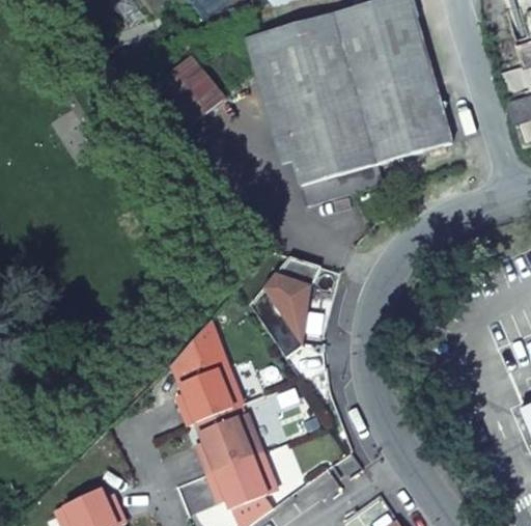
[(371,0),(258,32),(303,183),(379,161),(453,140),(413,0),(371,0)]
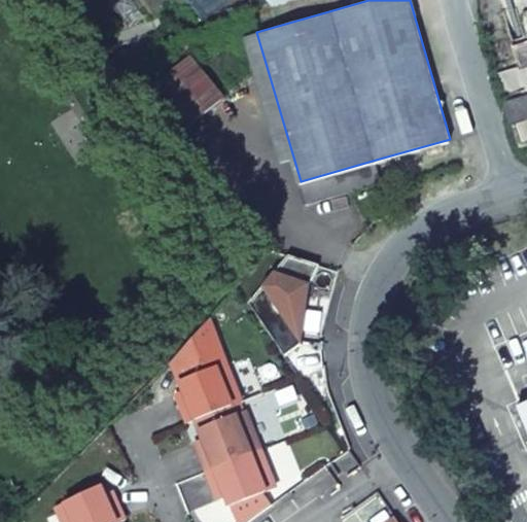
[(191,53),(159,79),(192,122),(225,94),(191,53)]
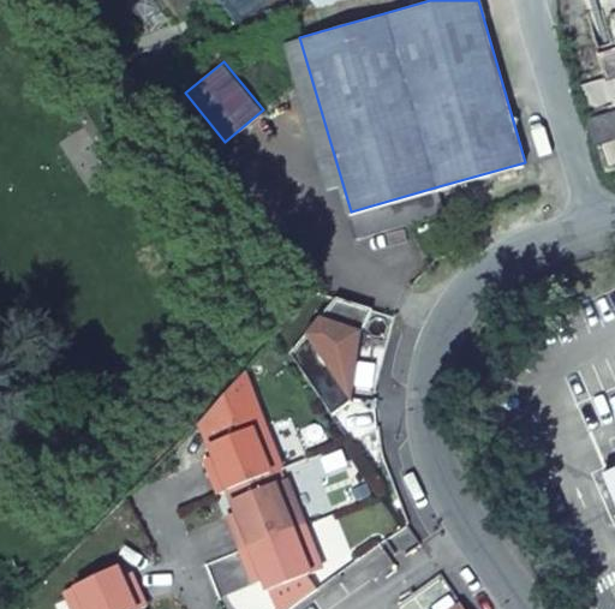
[(614,108),(587,117),(595,139),(614,132),(614,108)]
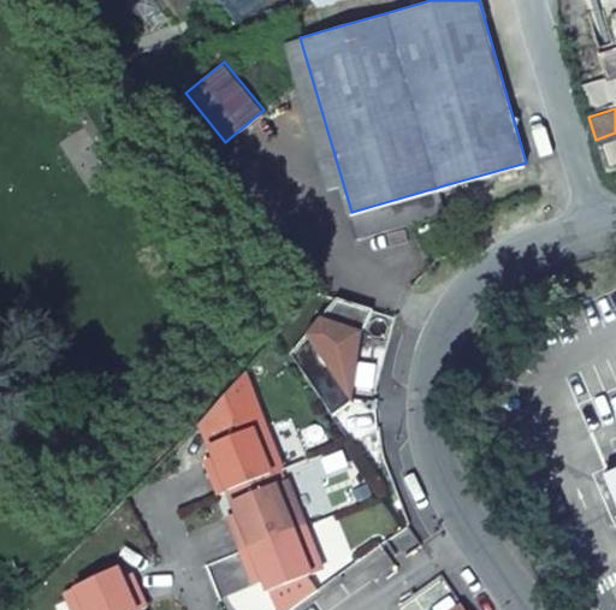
[(445,209),(439,187),(351,212),(357,235),(445,209)]
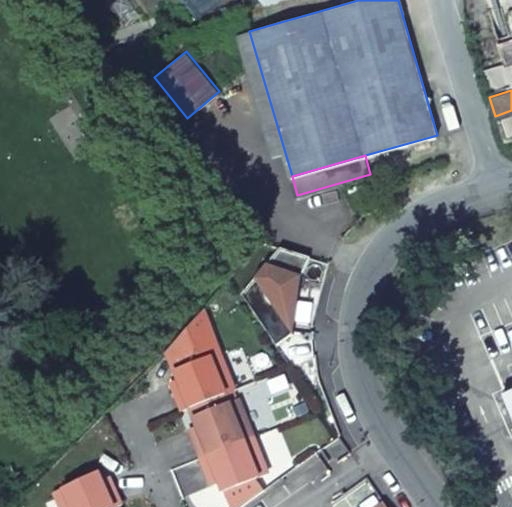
[(176,391),(182,406),(190,403),(228,389),(234,386),(205,306),(168,346),(179,376),(184,388),(176,391)]
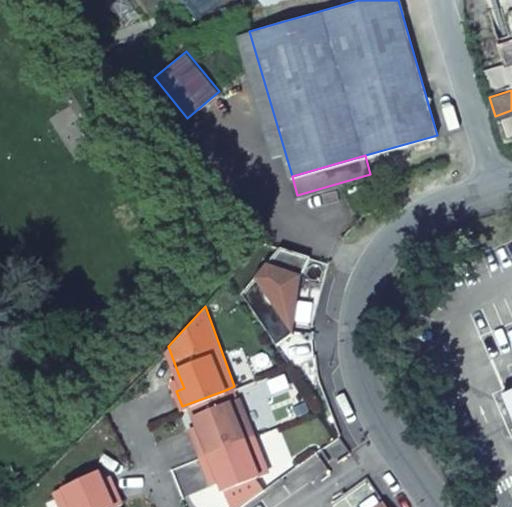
[(172,379),(176,391),(184,388),(179,376),(172,379)]
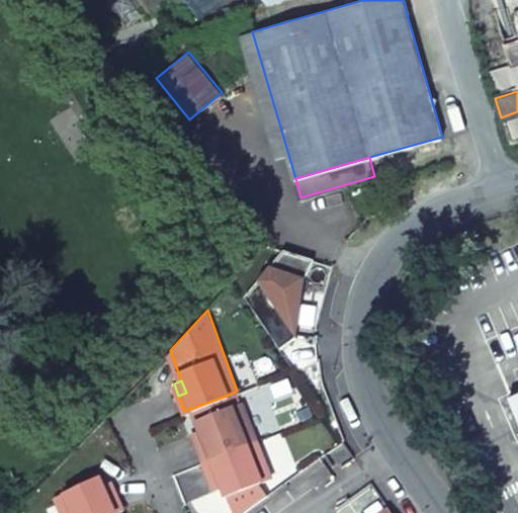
[(517,393),(509,398),(517,420),(517,393)]
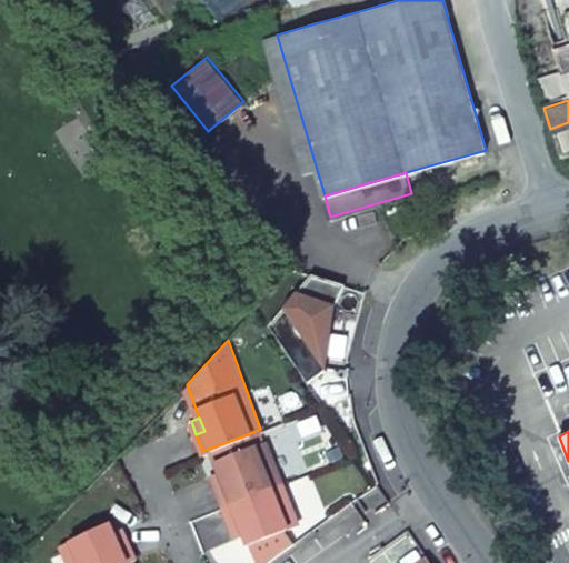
[(216,460),(258,443),(253,432),(211,448),(216,460)]
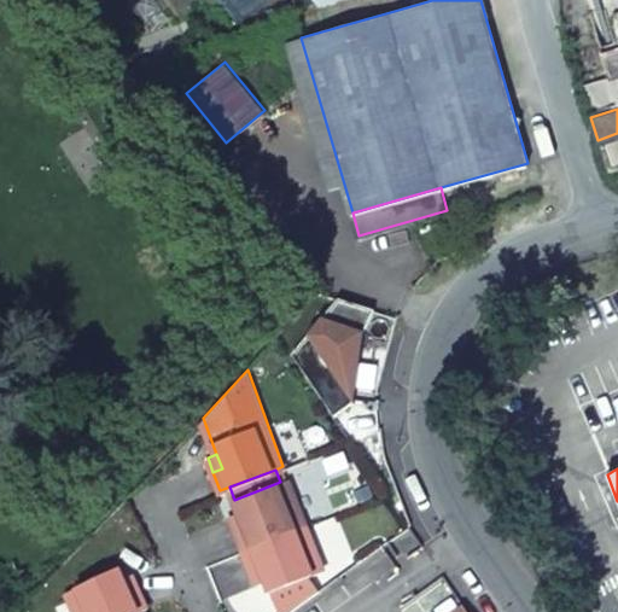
[(235,529),(243,548),(305,523),(289,479),(280,482),(234,500),(239,511),(244,525),(235,529)]
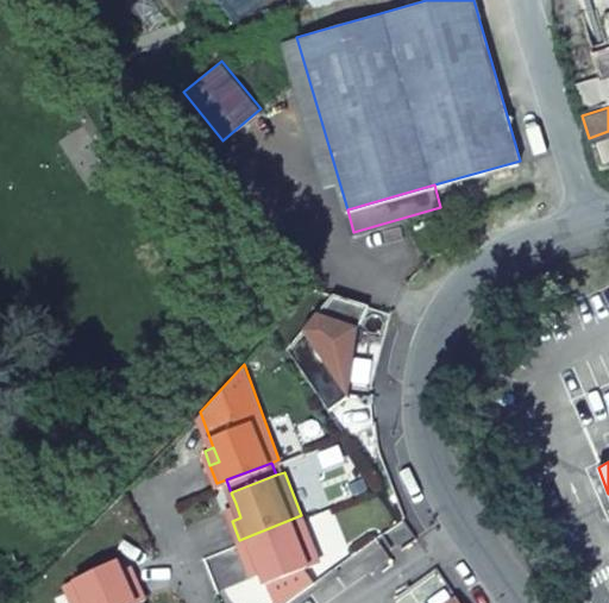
[(236,503),(226,507),(232,521),(240,517),(236,503)]
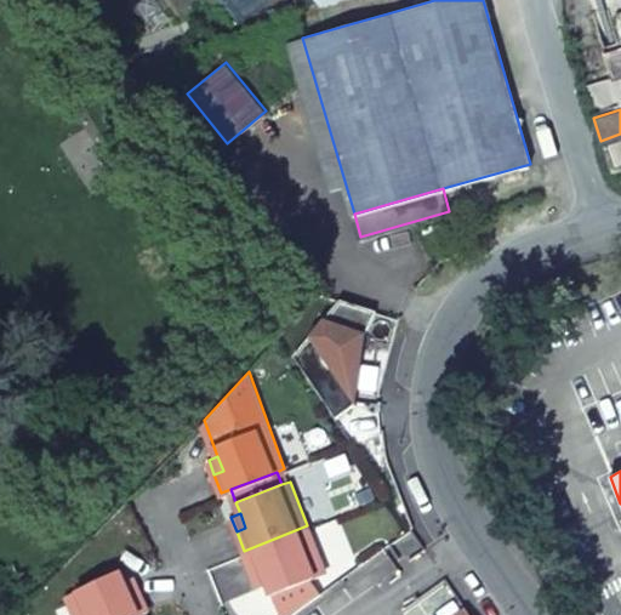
[(325,571),(307,525),(244,551),(251,570),(261,567),(266,581),(280,614),(284,614),(320,590),(315,575),(325,571)]
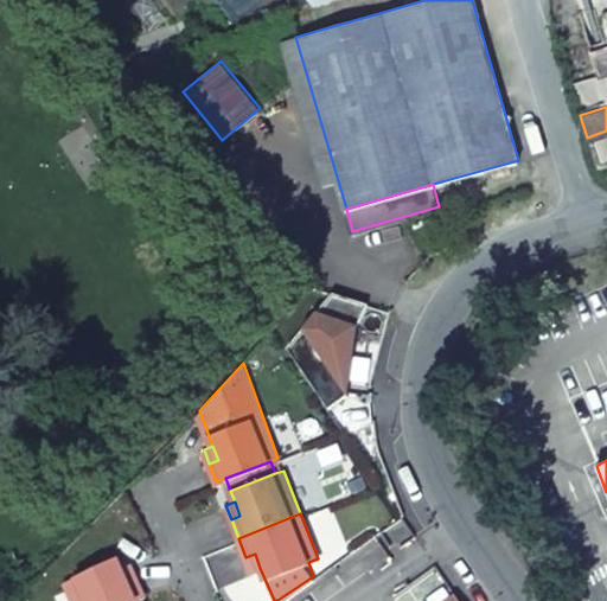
[(255,554),(246,557),(250,570),(260,568),(255,554)]
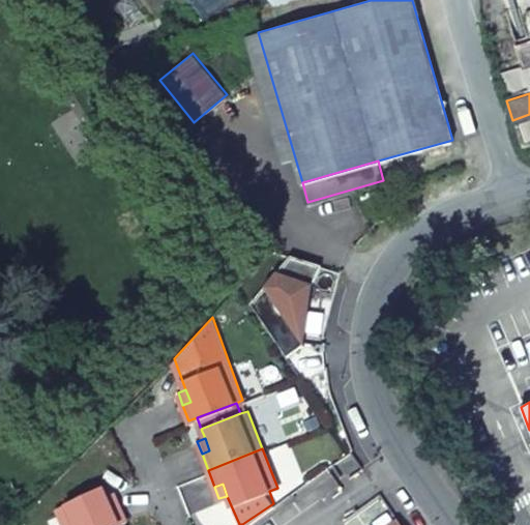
[(54,505),(62,524),(112,524),(117,523),(124,520),(118,503),(110,506),(106,495),(100,485),(54,505)]
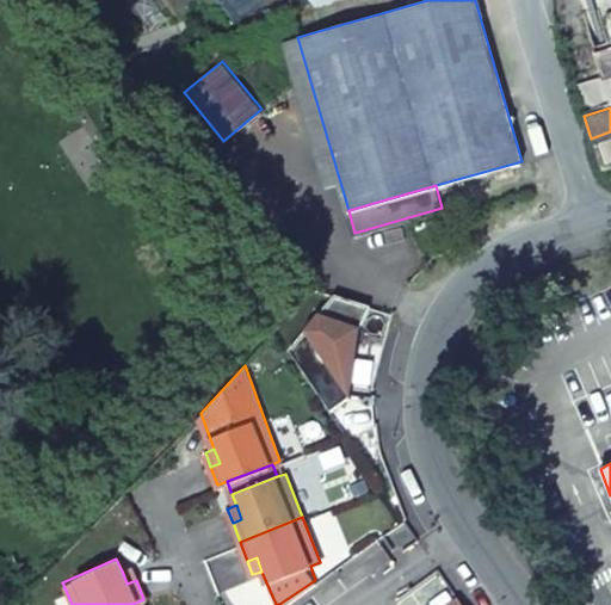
[(122,570),(127,584),(136,580),(130,567),(122,570)]
